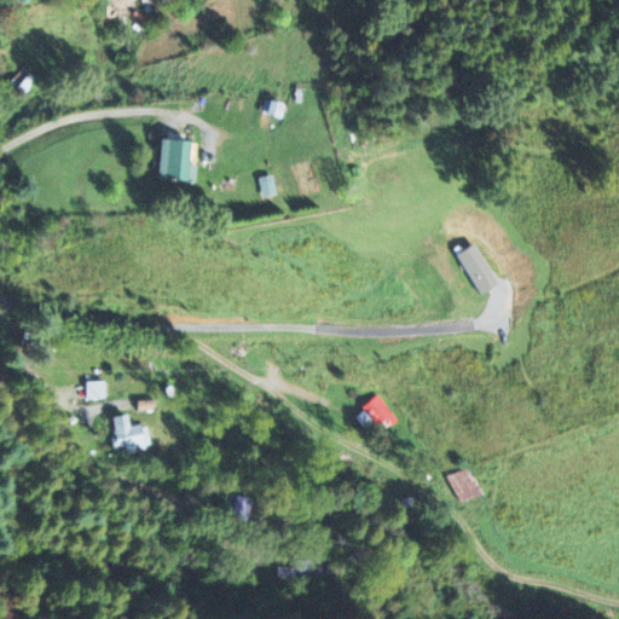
[(38,80),(24,67),(11,79),(24,93),(38,80)]
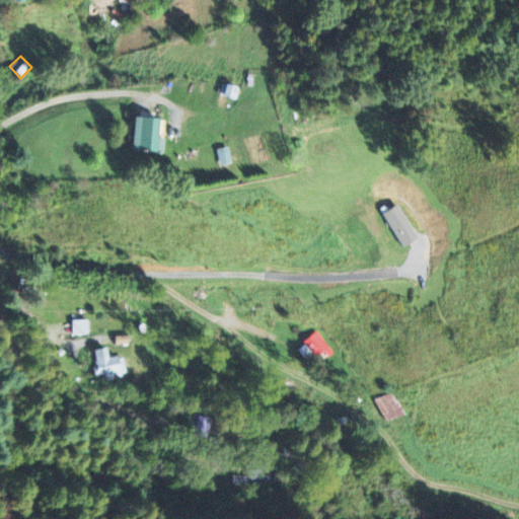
[(160,116),(134,115),(133,149),(164,149),(164,137),(159,136),(160,116)]
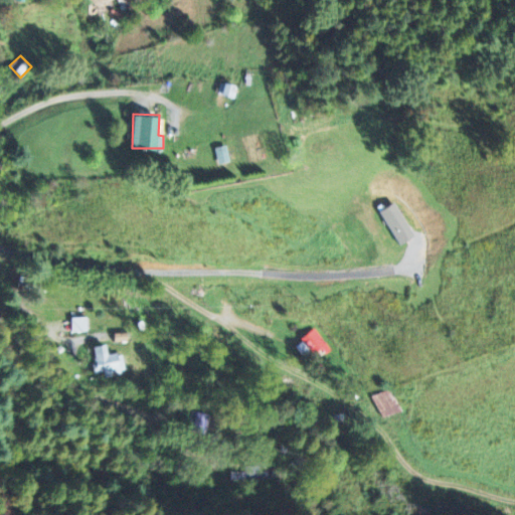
[(379,210),(400,243),(416,233),(395,200),(379,210)]
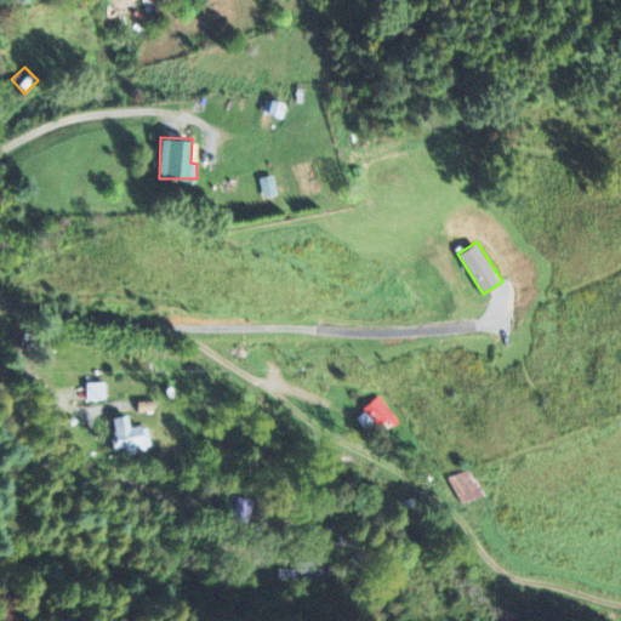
[(106,381),(87,381),(87,398),(106,398),(106,381)]
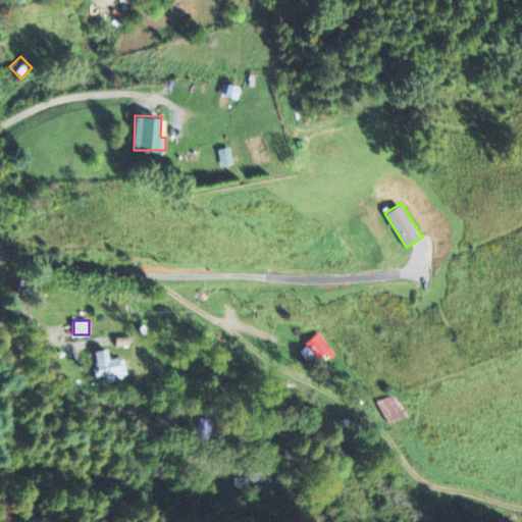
[(298,348),(305,359),(320,349),(327,359),(334,353),(320,332),(298,348)]
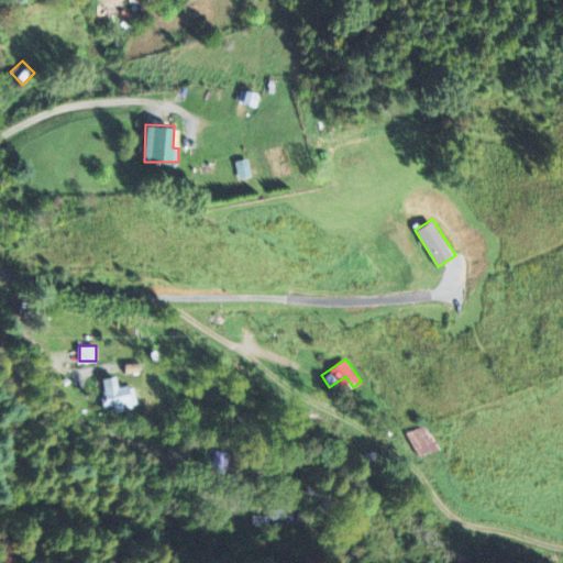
[(113,406),(113,410),(136,405),(133,384),(118,387),(116,375),(101,378),(105,397),(101,397),(102,408),(113,406)]
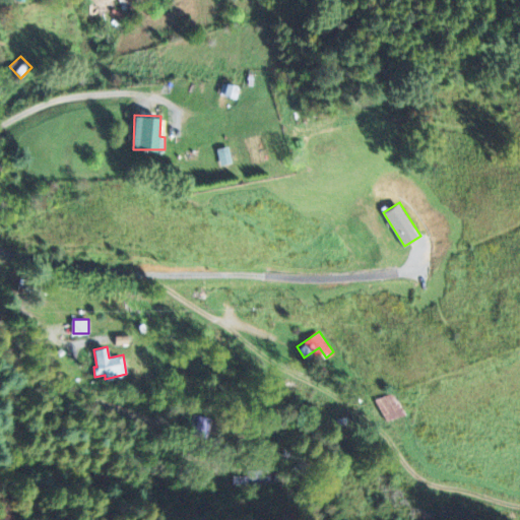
[(404,414),(395,390),(374,398),(383,423),(404,414)]
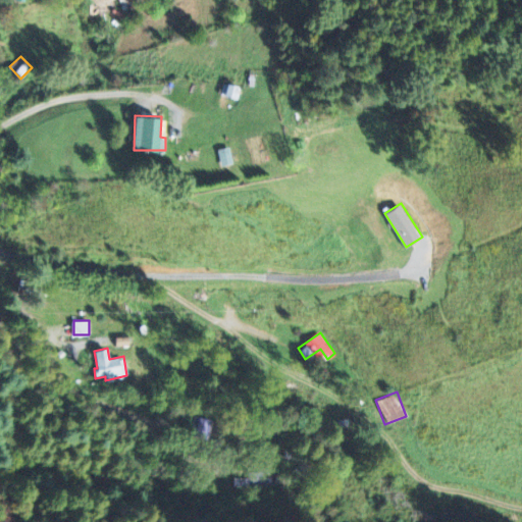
[(271,484),(271,475),(235,476),(235,485),(271,484)]
